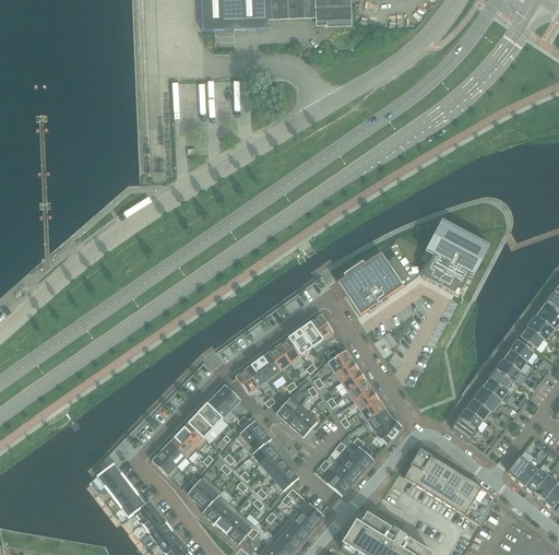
[(200,0),(202,28),(269,26),(269,18),(268,18),(268,15),(317,13),(317,22),(324,22),(324,24),(351,23),(349,0),(200,0)]
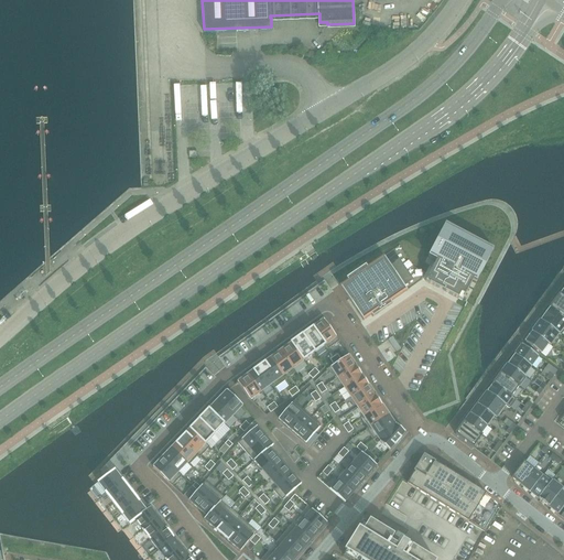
[(436,257),(425,278),(462,298),(473,276),(476,278),(494,245),(445,219),(429,252),(436,257)]
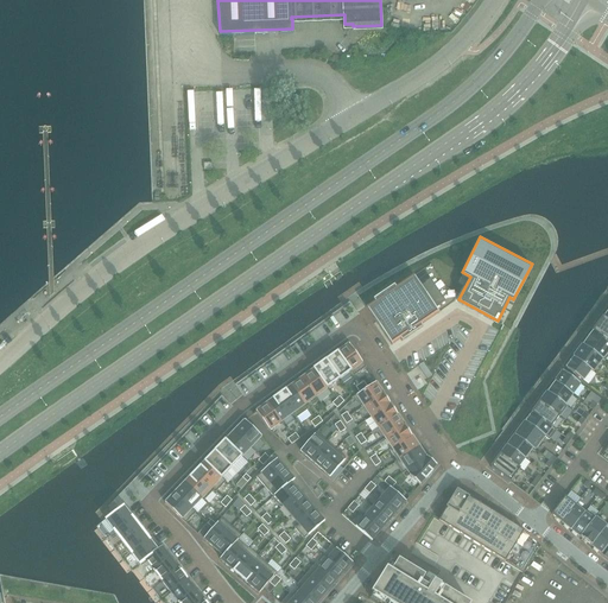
[(367,303),(366,303),(378,321),(387,334),(392,341),(393,341),(392,340),(400,335),(401,337),(413,330),(413,329),(411,327),(417,323),(418,325),(419,325),(423,323),(422,321),(438,309),(438,310),(439,309),(435,303),(445,297),(428,270),(417,277),(413,271),(412,272),(396,284),(394,281),(373,296),(375,298),(367,303)]
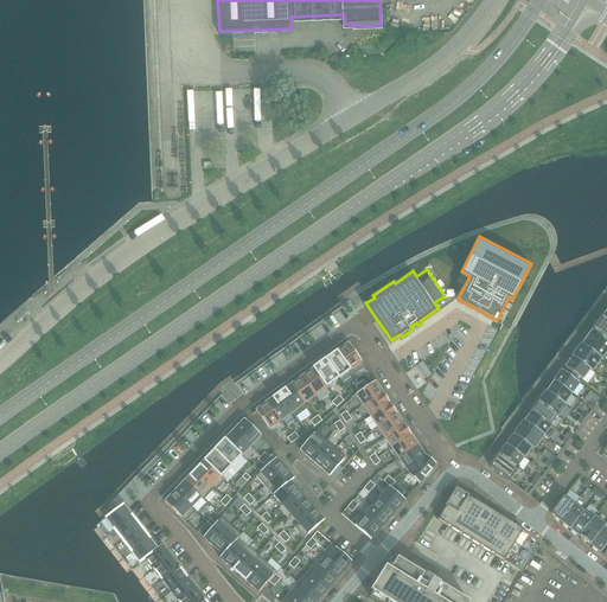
[(606,315),(602,312),(592,326),(606,337),(606,315)]
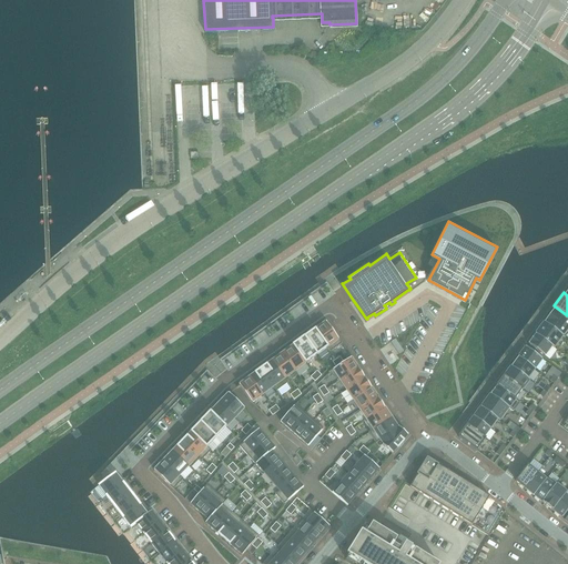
[(567,315),(554,305),(545,318),(563,331),(563,332),(565,333),(567,328),(567,315)]
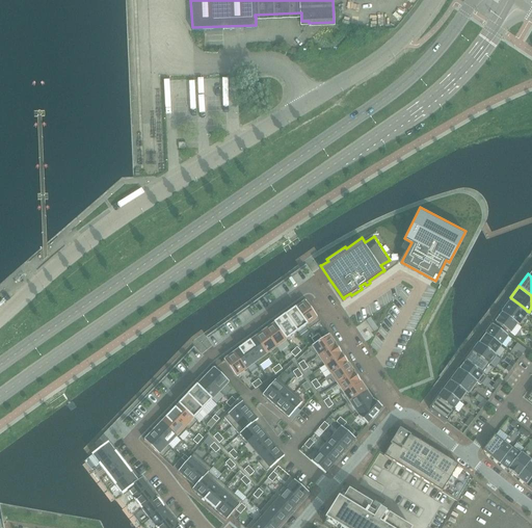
[(320,318),(306,297),(295,305),(307,321),(309,325),(320,318)]
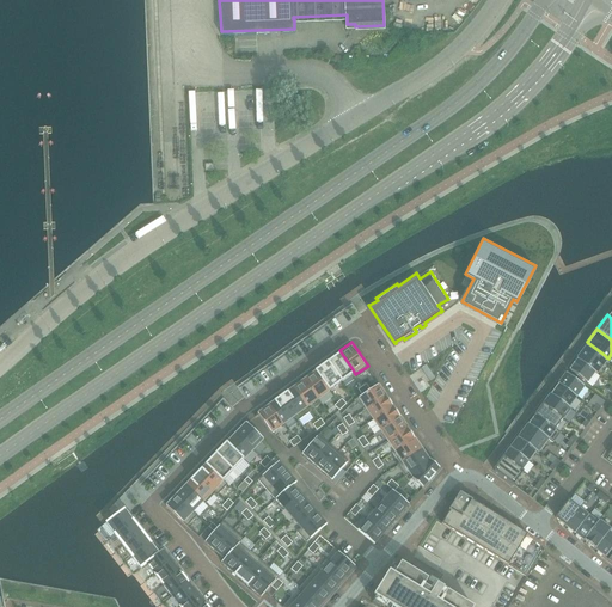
[(587,342),(577,355),(594,368),(597,369),(606,357),(606,356),(587,342)]
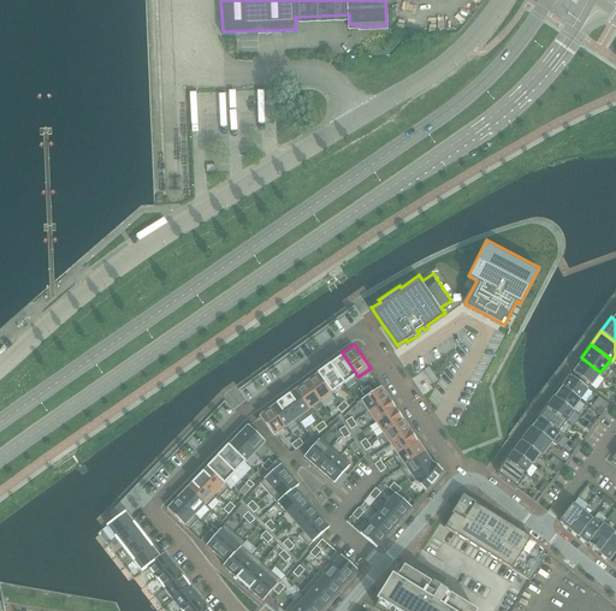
[(330,361),(343,380),(355,372),(342,353),(330,361)]
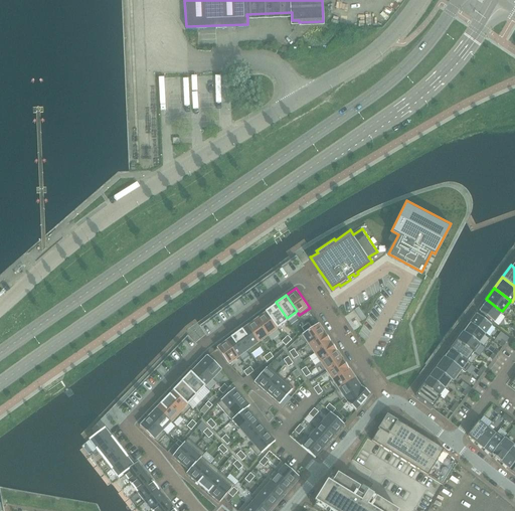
[(500,310),(486,299),(479,308),(494,319),(500,310)]
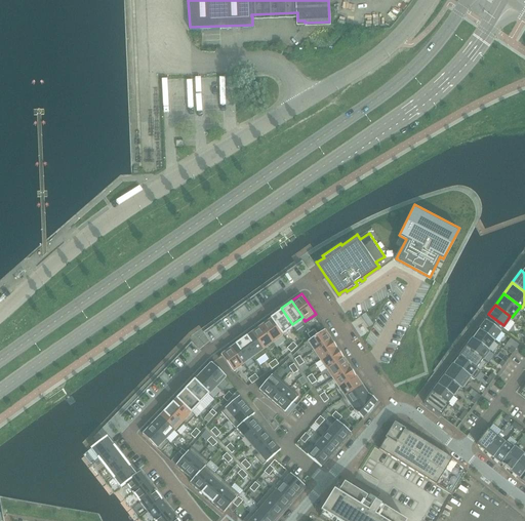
[(271,315),(283,331),(292,324),(281,308),(271,315)]
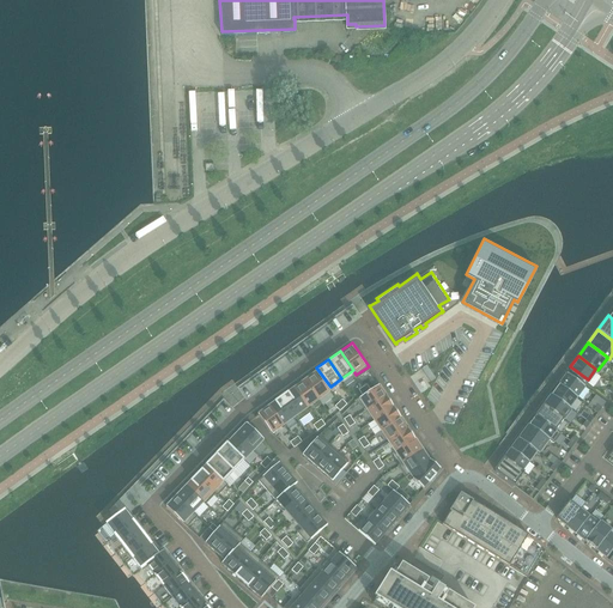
[(304,376),(319,395),(331,387),(316,368),(304,376)]
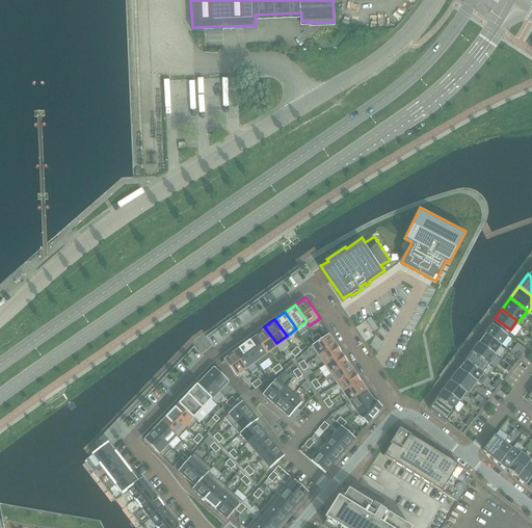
[(493,320),(485,330),(501,341),(508,332),(493,320)]
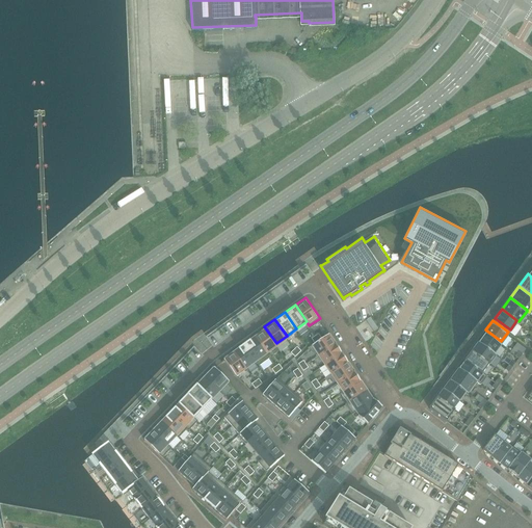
[(266,350),(267,350),(276,343),(264,326),(255,334),(266,350)]
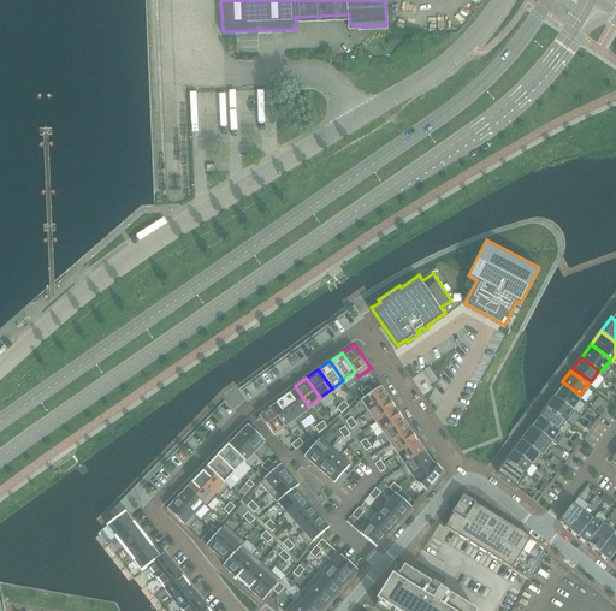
[(580,395),(562,381),(555,392),(572,405),(573,405),(580,395)]
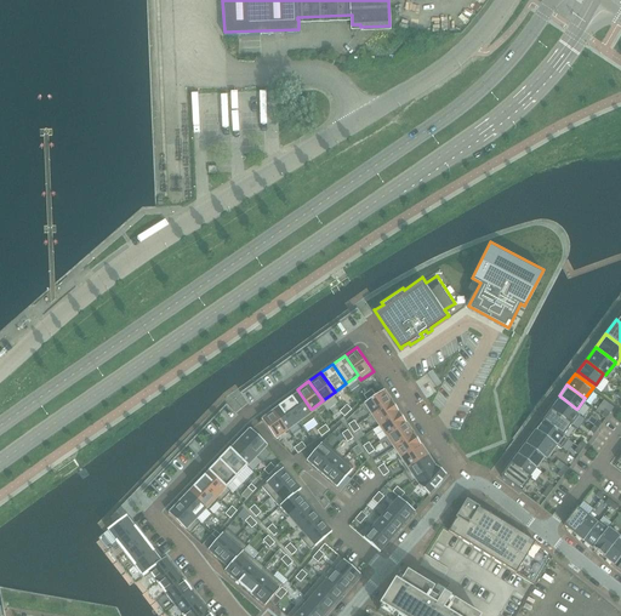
[(364,399),(371,410),(392,398),(383,386),(364,399)]
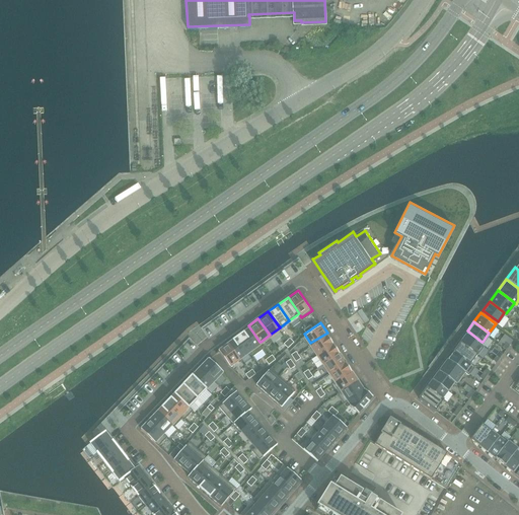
[(249,350),(252,353),(263,346),(261,342),(260,342),(248,325),(238,333),(250,349),(249,350)]
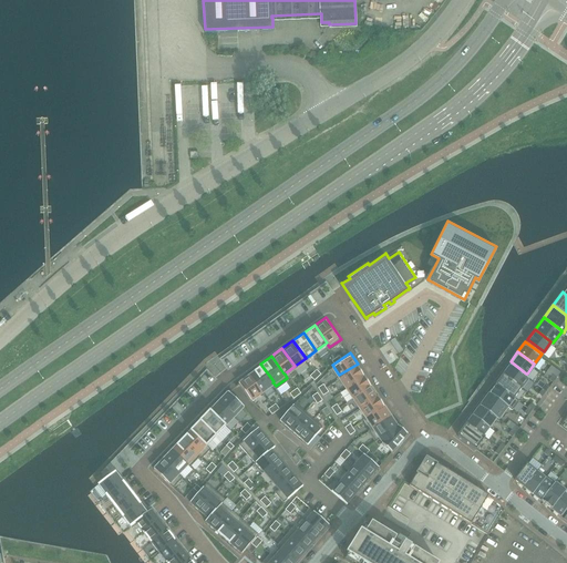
[(511,361),(503,371),(522,385),(528,375),(527,374),(526,374),(511,361)]
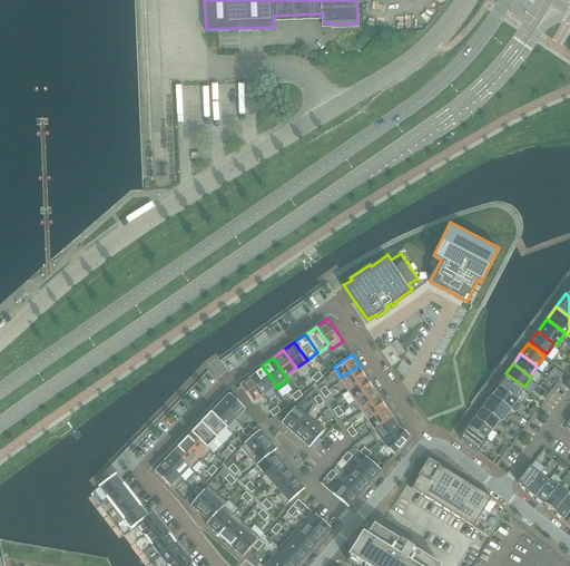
[(341,377),(347,387),(366,374),(360,364),(360,366),(341,377)]
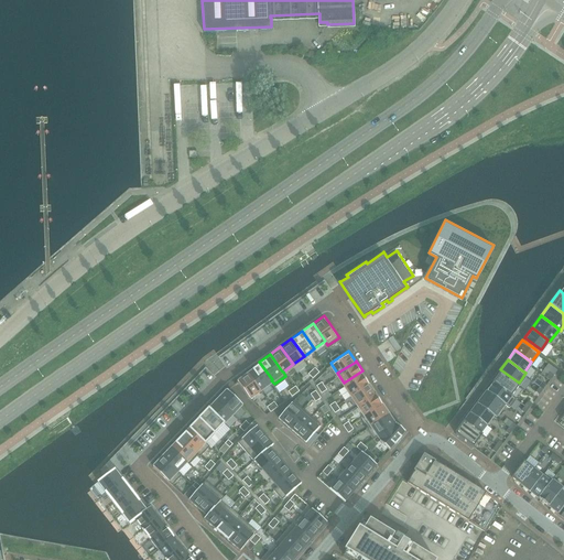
[(248,370),(261,387),(271,380),(272,379),(259,362),(248,370)]
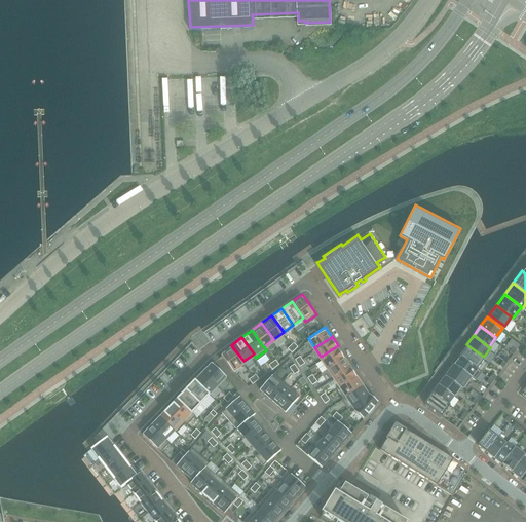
[(466,344),(460,352),(477,366),(478,365),(484,357),(466,344)]
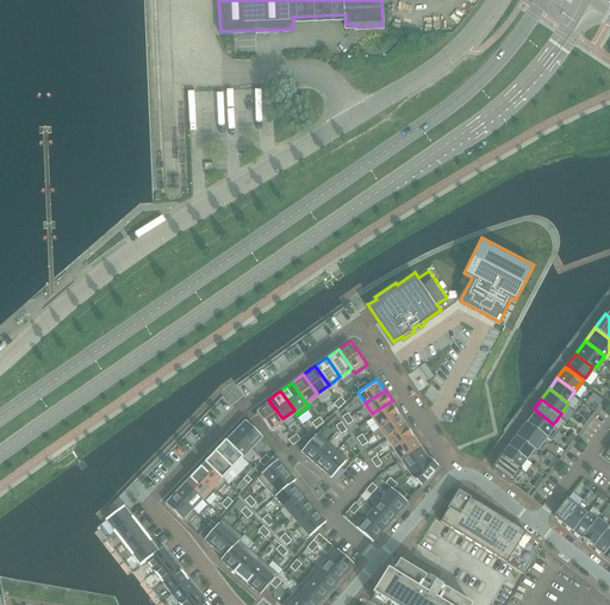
[(268,400),(256,409),(271,428),(282,418),(268,400)]
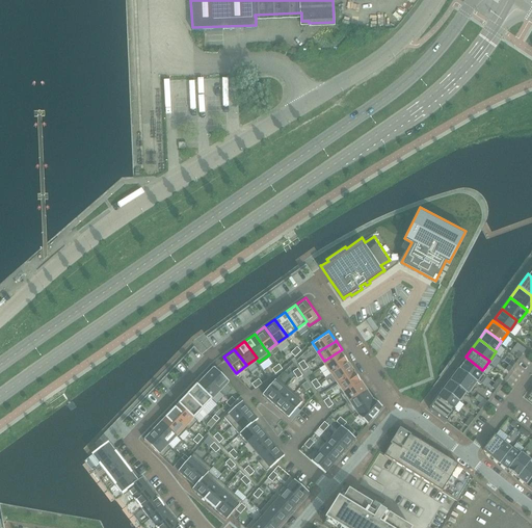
[(342,349),(324,361),(330,370),(348,359),(342,349)]
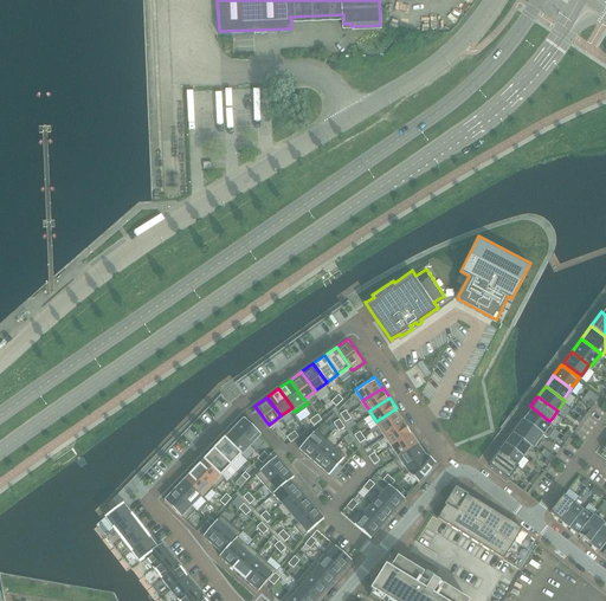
[(530,406),(523,415),(543,430),(542,431),(547,434),(555,424),(550,420),(549,421),(530,406)]
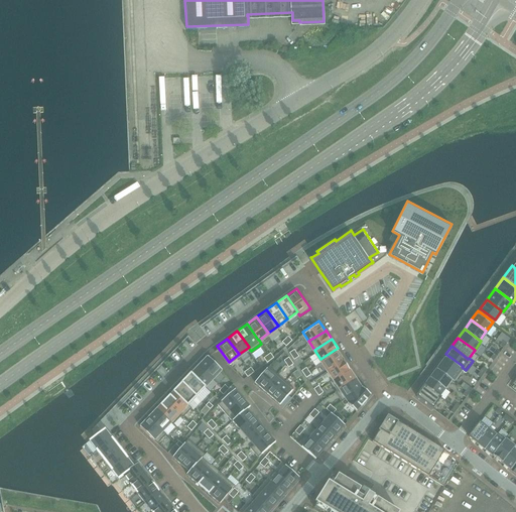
[(338,348),(320,359),(327,368),(344,357),(342,355),(338,348)]
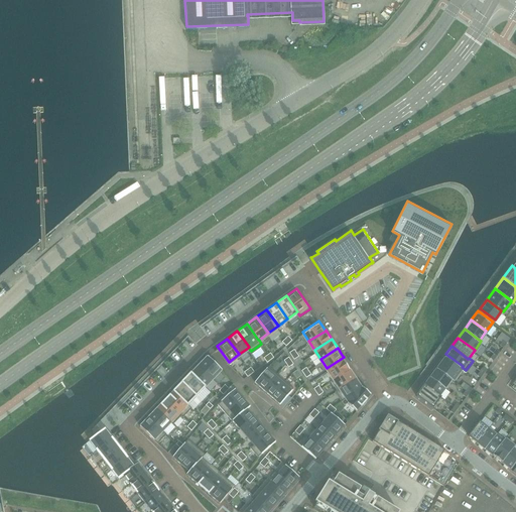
[(214,376),(222,367),(208,353),(199,362),(214,376)]
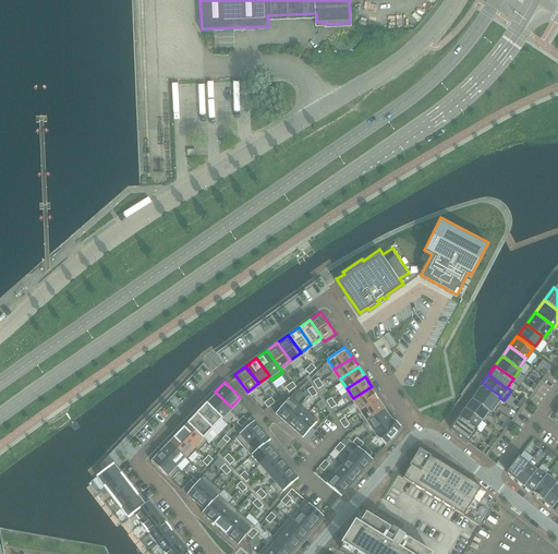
[(482,383),(472,396),(488,407),(488,408),(490,409),(499,397),(500,396),(482,383)]
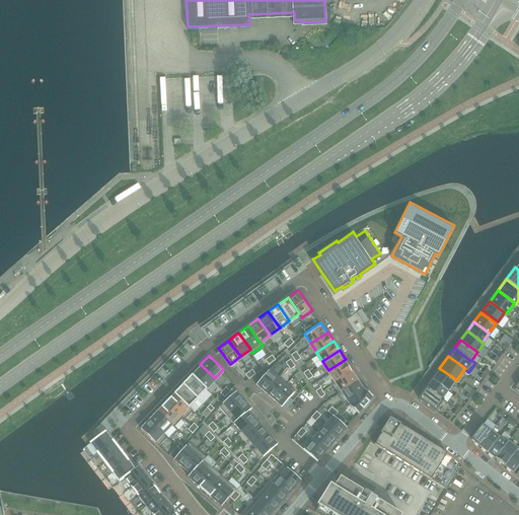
[(346,359),(328,370),(335,379),(352,368),(346,359)]
